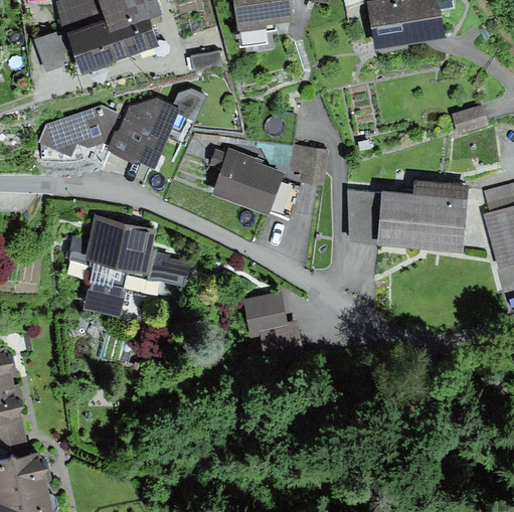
[(112,39),(155,25),(168,20),(161,0),(72,0),(53,6),(66,43),(71,41),(68,32),(106,20),(112,39)]
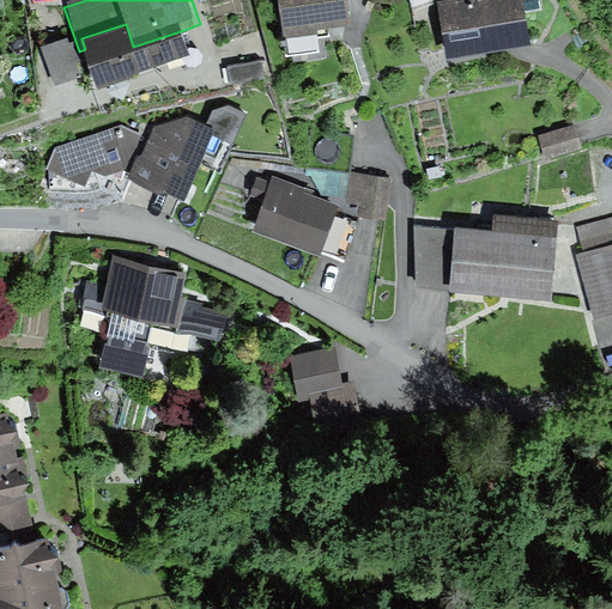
[(346,0),(278,0),(285,58),(319,54),(316,37),(329,35),(328,23),(350,20),(346,0)]
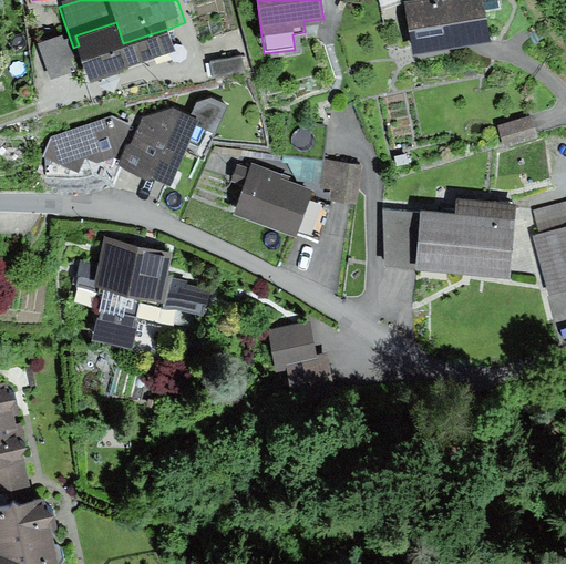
[(483,0),(404,0),(412,48),(489,36),(483,0)]
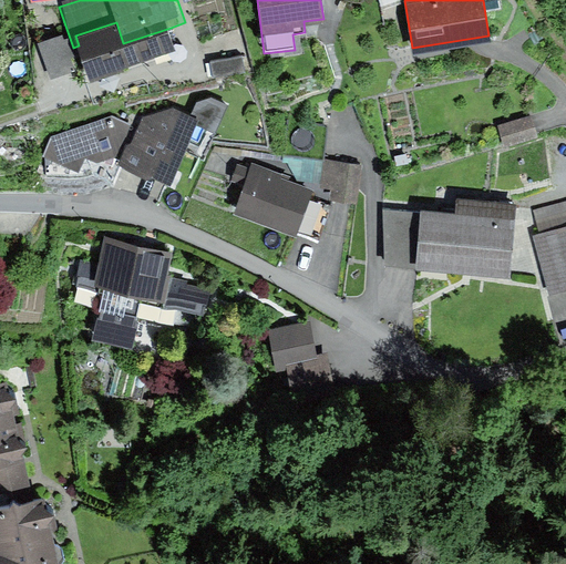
[(116,22),(75,36),(79,45),(92,80),(178,48),(171,28),(123,43),(116,22)]
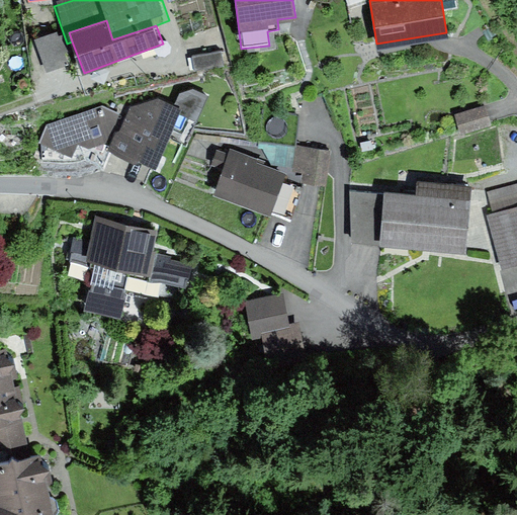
[(221,53),(192,58),(194,71),(223,66),(221,53)]
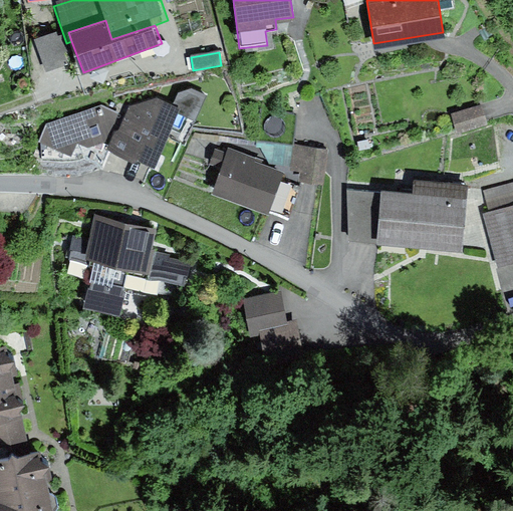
[(178,91),(173,103),(178,105),(175,111),(195,119),(206,93),(191,87),(178,91)]
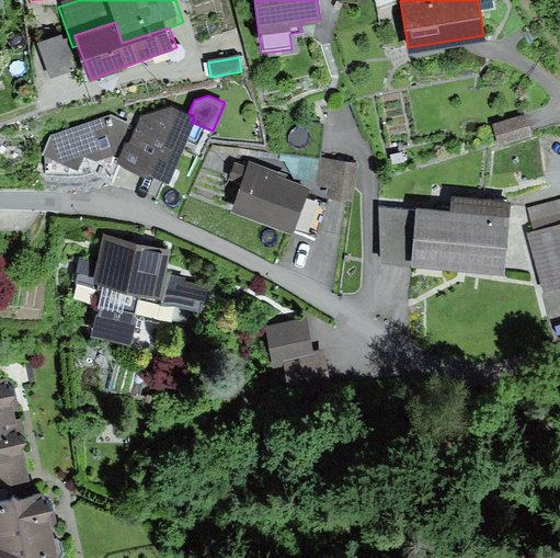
[(52,134),(45,152),(111,177),(117,157),(145,168),(151,164),(169,172),(191,122),(194,115),(189,113),(171,105),(138,117),(126,112),(123,121),(110,115),(52,134)]
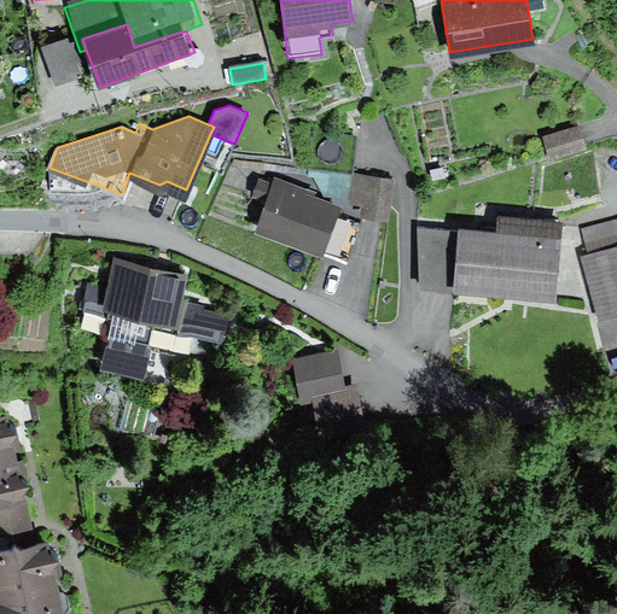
[(580,123),(539,134),(547,164),(586,150),(580,123)]
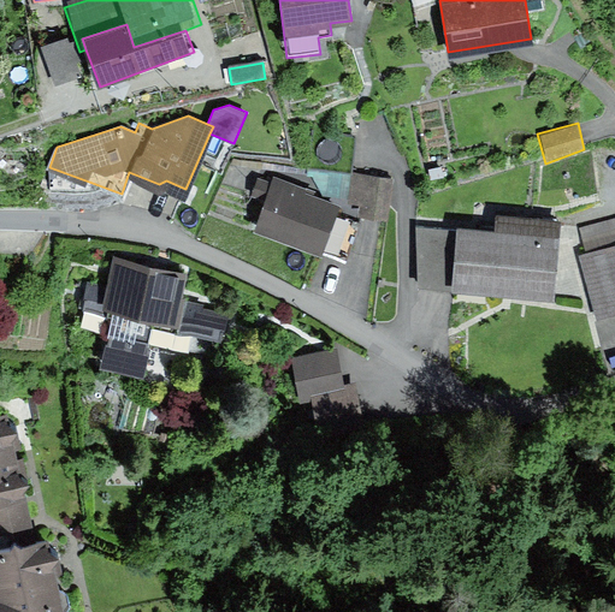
[(350,173),(355,135),(313,130),(308,168),(350,173)]
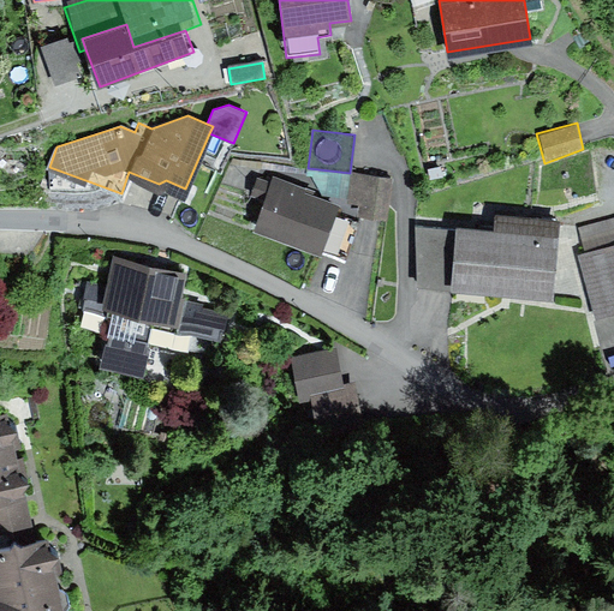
[(391,178),(350,173),(308,168),(308,177),(311,177),(322,195),(346,197),(345,203),(358,204),(357,215),(386,219),(391,178)]
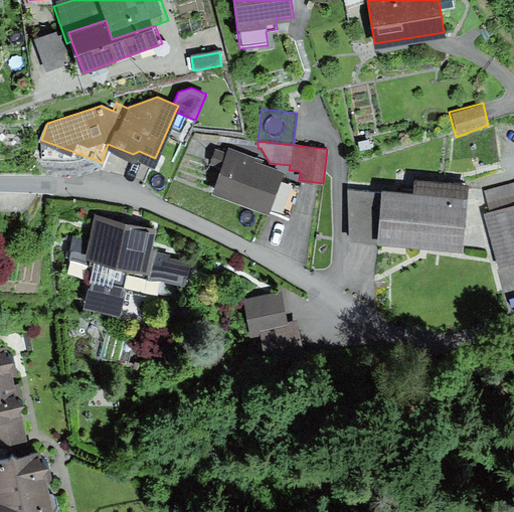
[(225,151),(214,147),(208,162),(218,166),(210,188),(266,210),(282,170),(262,163),(263,160),(227,147),(225,151)]
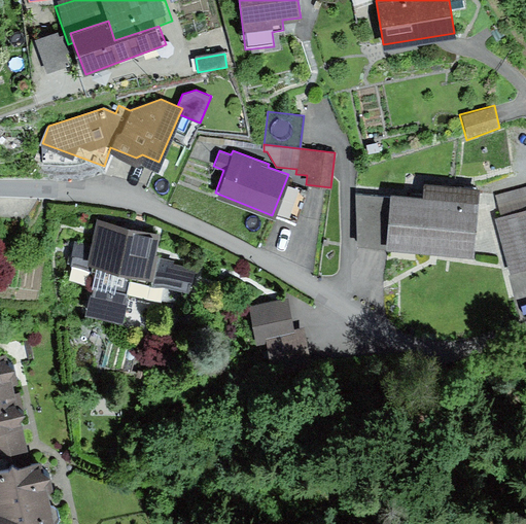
[(427,202),(424,252),(475,255),(480,186),(429,182),(427,202)]
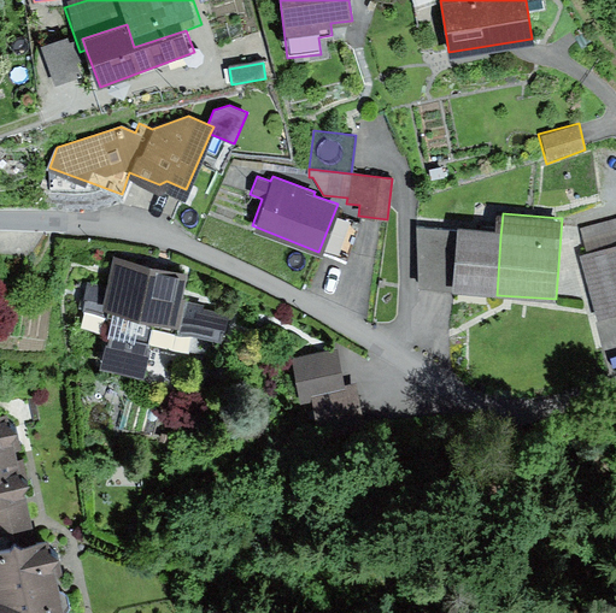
[(615,220),(580,230),(587,255),(615,247),(615,220)]
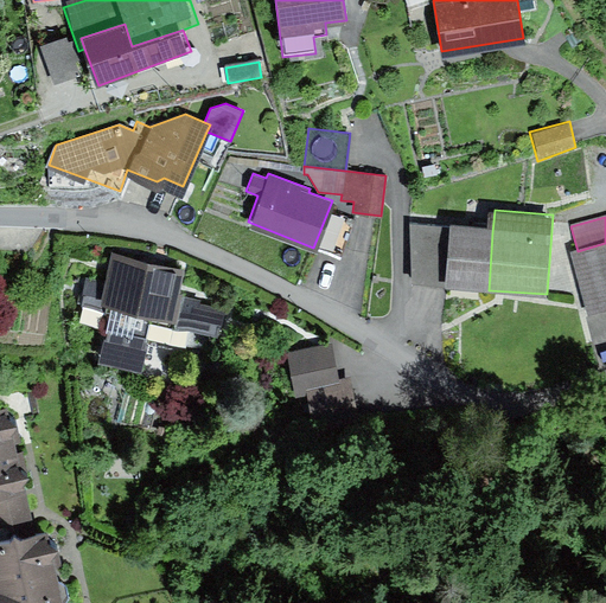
[(492,232),(413,228),(409,286),(489,290),(492,232)]
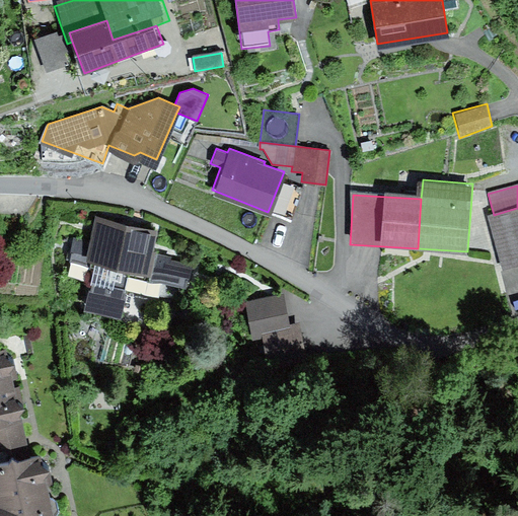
[(517,208),(494,215),(488,217),(502,271),(517,266),(517,208)]
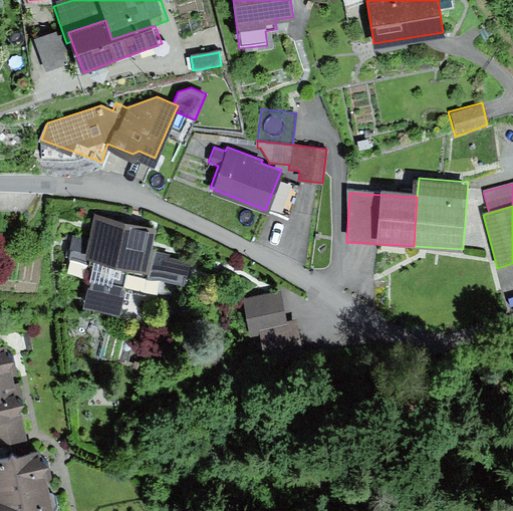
[(153,231),(97,220),(92,243),(75,240),(67,274),(87,278),(81,310),(120,318),(126,290),(163,298),(165,285),(187,289),(194,258),(149,249),(153,231)]
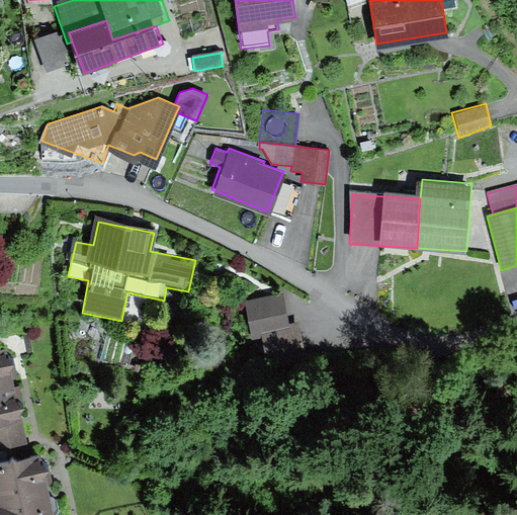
[(282,293),(244,301),(252,340),(262,337),(266,356),(257,358),(259,371),(308,362),(299,322),(288,324),(282,293)]
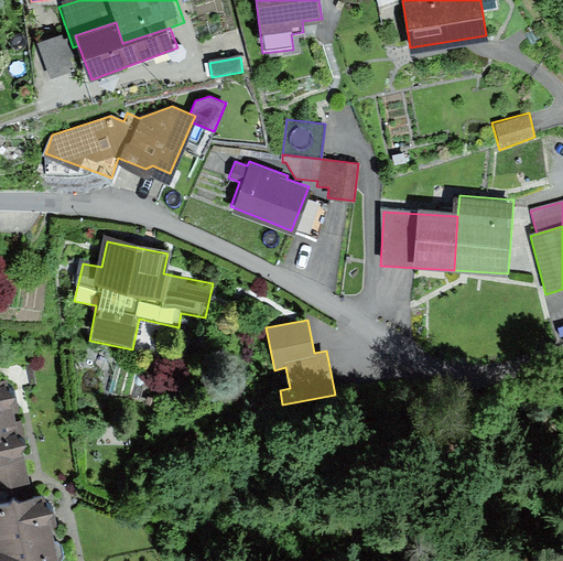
[(0,421),(14,419),(11,397),(14,389),(10,387),(7,375),(0,376),(0,421)]
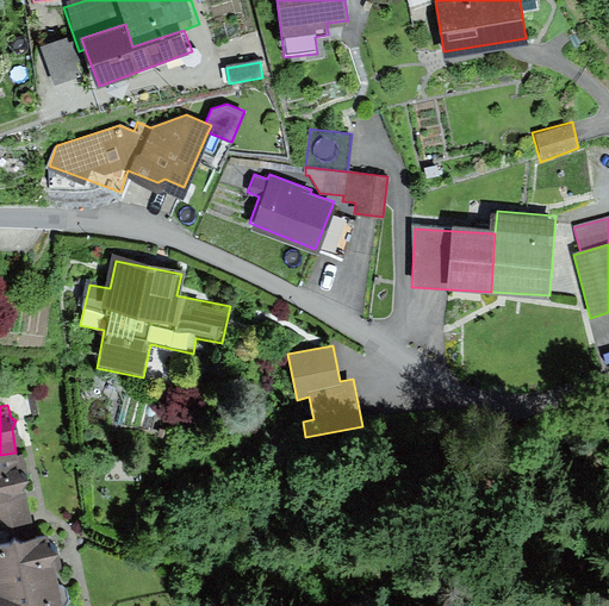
[(16,453),(0,455),(0,531),(31,525),(23,483),(29,472),(18,466),(16,453)]
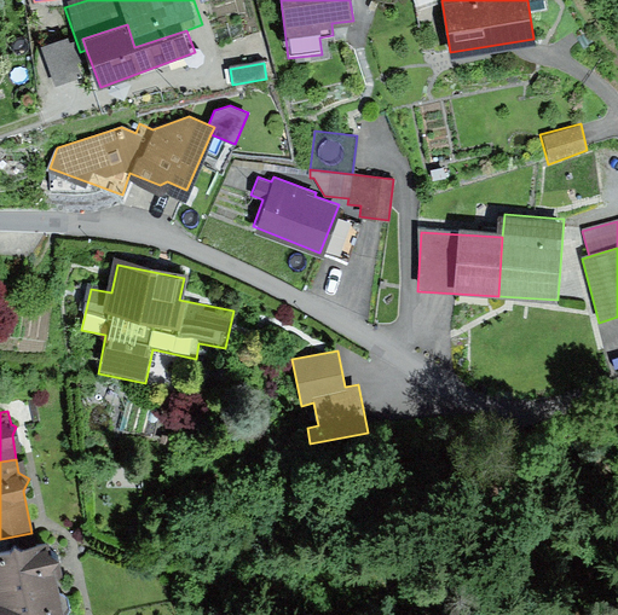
[(0,598),(57,586),(53,567),(61,555),(45,545),(45,540),(22,545),(13,539),(9,546),(0,547),(0,598)]
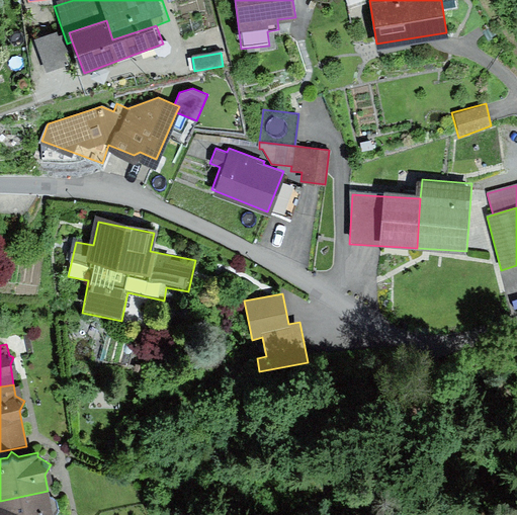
[(55,514),(60,506),(51,500),(48,491),(0,501),(0,514),(55,514)]
